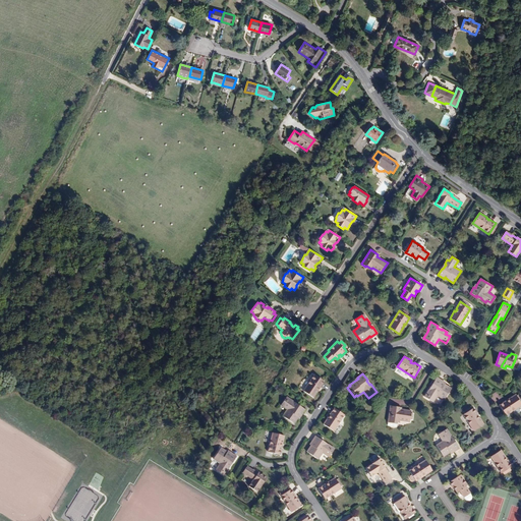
[(320,388),(325,381),(314,374),(303,391),(313,397),(317,391),(316,390),(319,388),(320,388)]
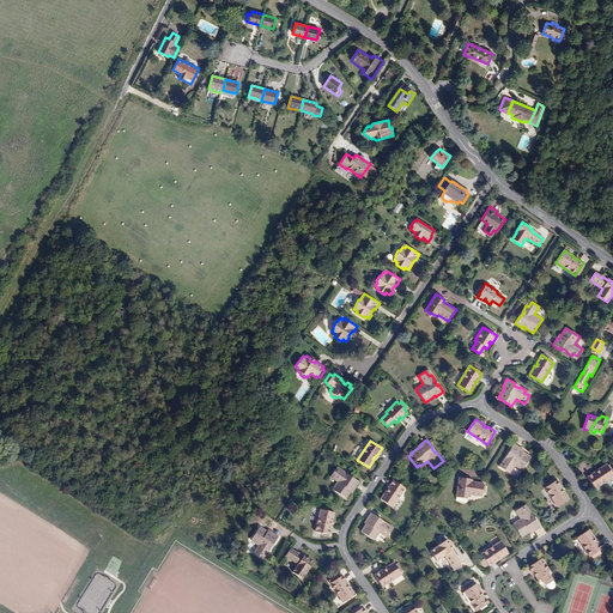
[(530,456),(522,451),(520,450),(521,448),(514,444),(509,451),(510,451),(507,457),(505,456),(503,461),(505,463),(502,468),(509,473),(514,466),(522,471),(527,462),(529,463),(532,461),(529,459),(530,456)]
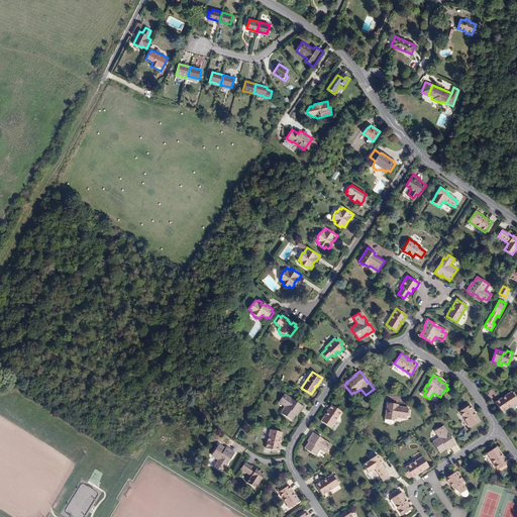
[(502,412),(516,402),(516,400),(516,398),(514,395),(511,391),(505,396),(505,397),(503,398),(502,397),(495,402),(502,412)]
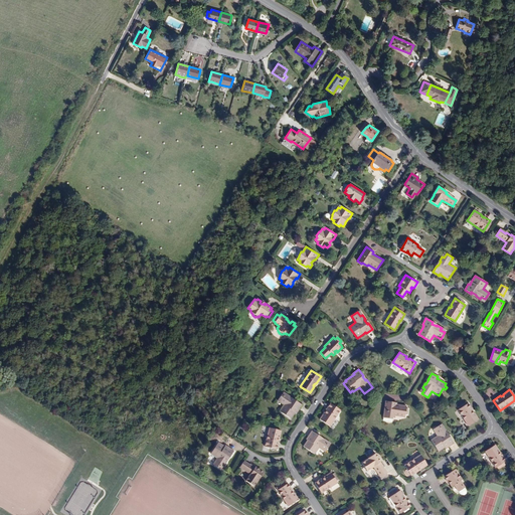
[(298,410),(302,404),(296,400),(295,401),(291,398),(292,397),(288,394),(286,396),(282,394),(278,400),(284,404),(280,410),(291,418),(296,411),(297,409),(298,410)]
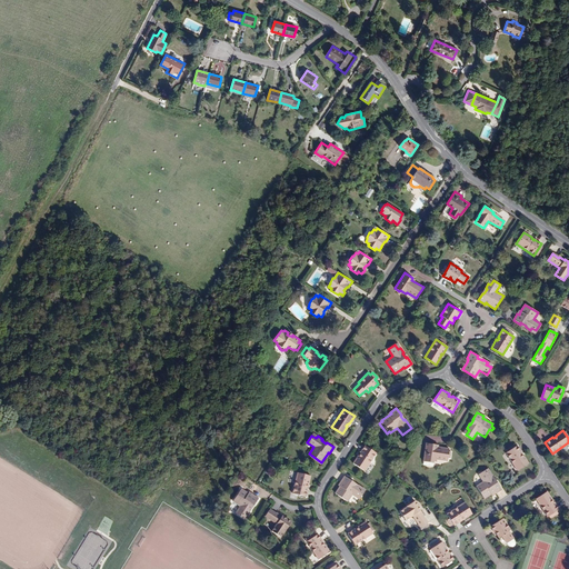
[(447,461),(449,448),(438,447),(436,447),(436,445),(426,442),(423,461),(428,462),(429,460),(433,461),(436,461),(437,459),(447,461)]
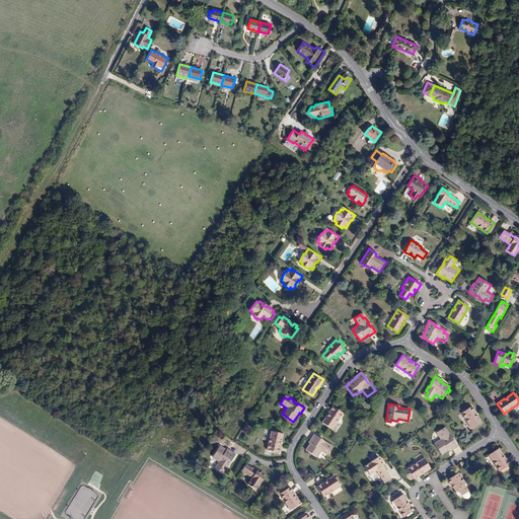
[(476,417),(475,414),(476,414),(471,406),(470,406),(469,408),(467,405),(462,410),(463,412),(461,413),(471,429),(483,423),(477,416),(476,417)]
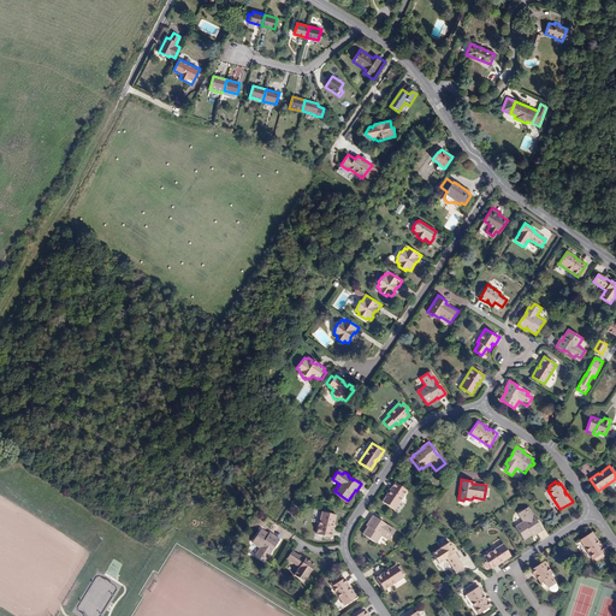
[(395,509),(407,490),(395,483),(390,490),(391,491),(389,493),(389,492),(383,501),(395,509)]
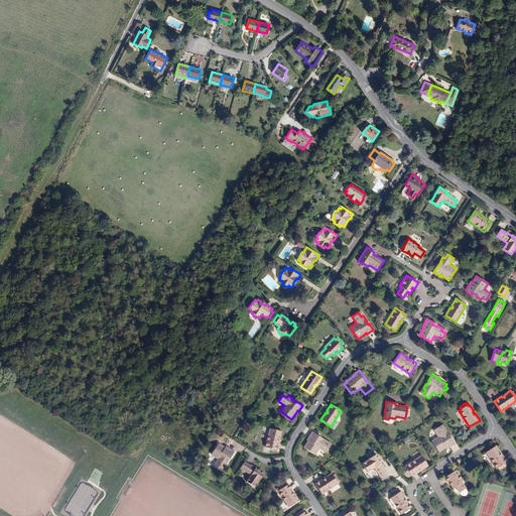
[(279,439),(281,431),(281,428),(271,426),(270,428),(265,446),(277,449),(279,442),(277,442),(278,438),(279,439)]
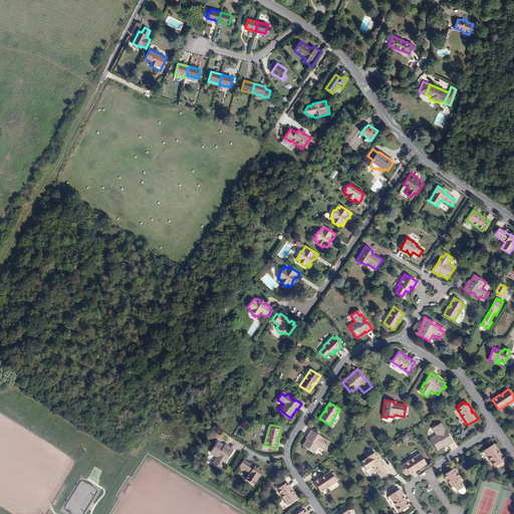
[(454,442),(449,436),(448,437),(445,432),(447,431),(444,427),(442,429),(439,425),(433,429),(437,435),(430,439),(438,451),(444,446),(447,445),(448,446),(454,442)]
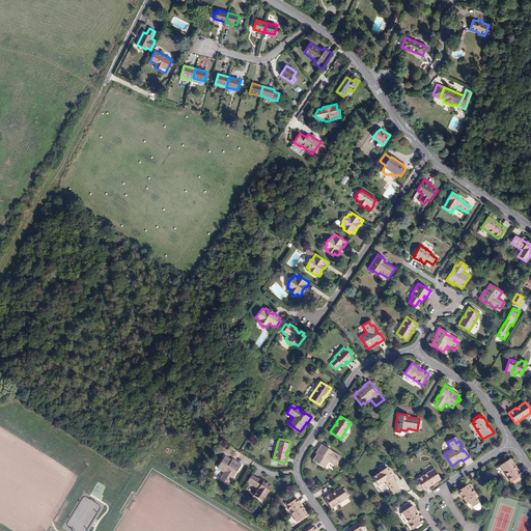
[(335,456),(337,454),(332,451),(332,452),(327,449),(328,448),(322,444),(317,449),(318,451),(317,453),(312,459),(325,468),(329,462),(335,466),(339,458),(335,456)]
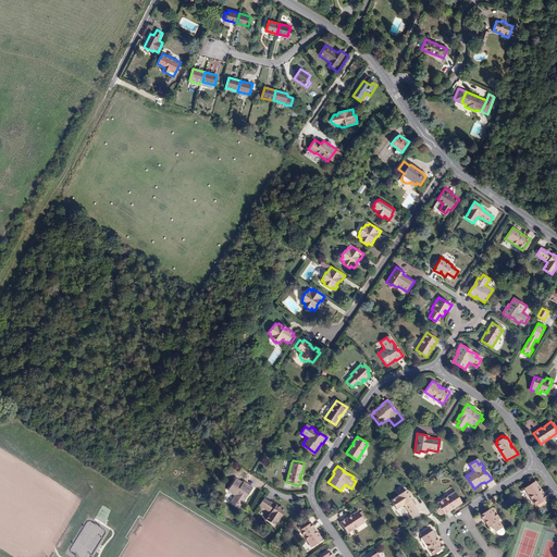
[(248,494),(252,487),(247,483),(246,484),(243,483),(236,478),(227,491),(235,495),(230,502),(237,506),(239,502),(243,504),(245,499),(244,498),(247,493),(248,494)]
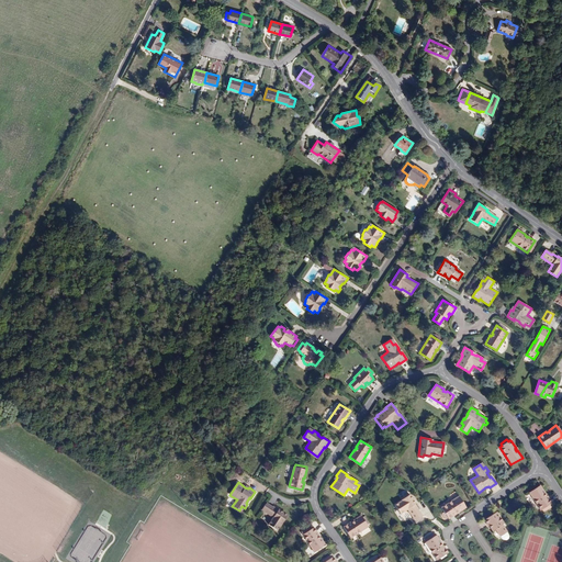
[(552,503),(548,496),(547,496),(544,493),(546,493),(540,485),(529,492),(541,509),(543,508),(544,509),(548,508),(547,506),(549,505),(552,503)]
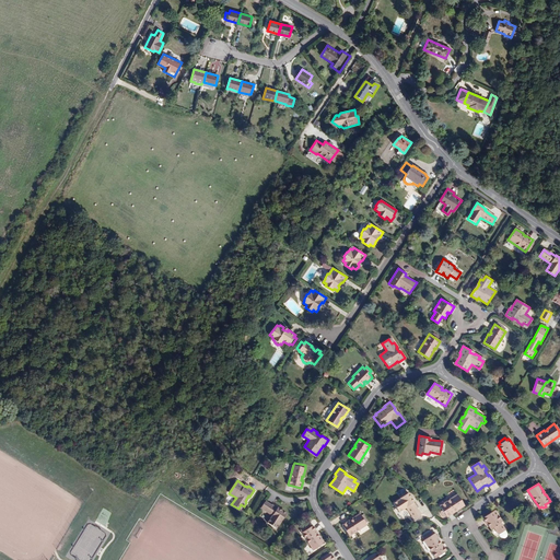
[(417,509),(412,502),(413,502),(415,502),(408,493),(399,499),(400,499),(394,503),(399,512),(406,508),(413,518),(420,514),(417,509)]
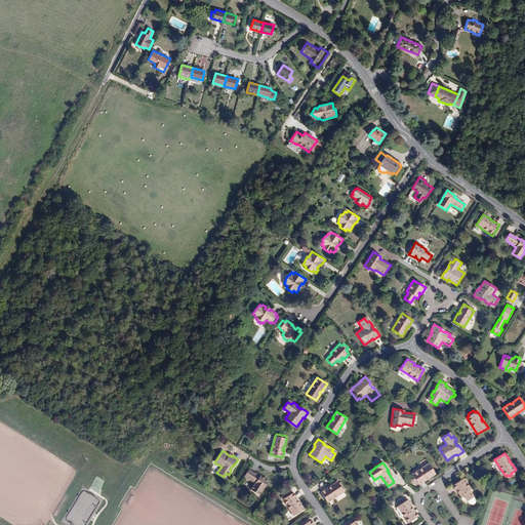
[(436,474),(429,463),(412,474),(414,478),(412,480),(415,484),(417,482),(418,484),(419,485),(426,480),(426,479),(428,478),(429,479),(436,474)]
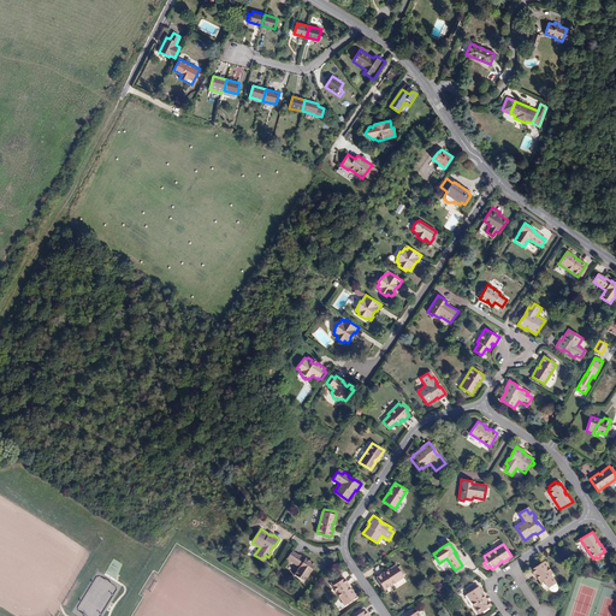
[(309,574),(315,564),(306,557),(304,558),(298,555),(292,551),(288,558),(300,567),(294,574),(303,581),(308,574),(309,574)]
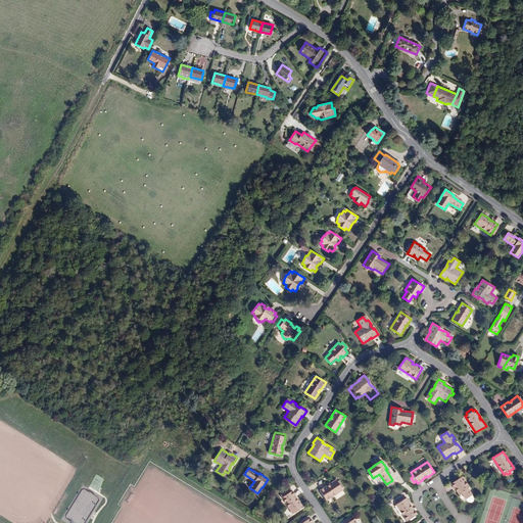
[(469,486),(463,476),(450,484),(454,489),(455,489),(456,489),(457,488),(458,489),(457,490),(459,494),(462,492),(466,498),(472,494),(468,487),(469,486)]
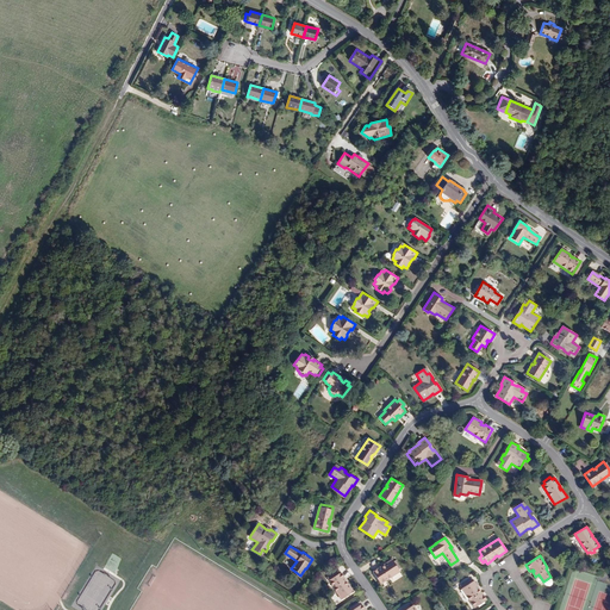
[(381,584),(400,571),(398,568),(393,561),(392,559),(384,564),(385,565),(381,567),(381,566),(373,572),(381,584)]
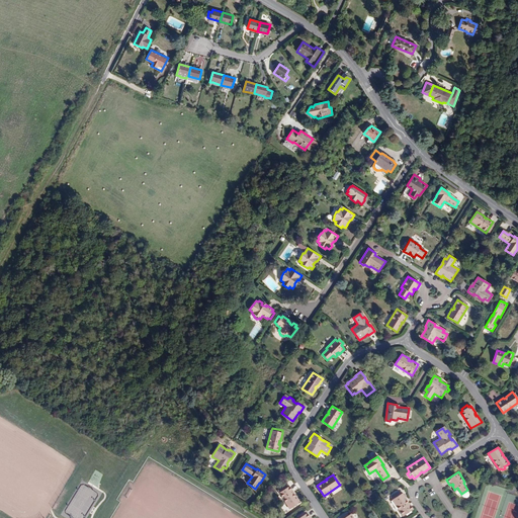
[(299,502),(295,496),(294,496),(293,494),(294,493),(289,486),(282,490),(279,493),(289,509),(299,502)]
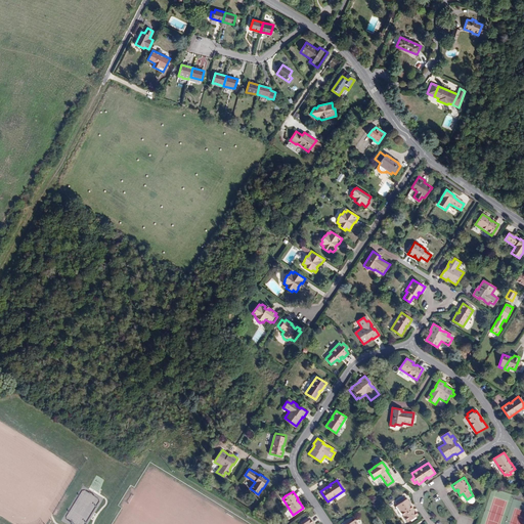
[(419,515),(413,509),(412,509),(411,507),(412,506),(411,505),(407,498),(406,498),(405,500),(403,498),(397,503),(398,505),(397,506),(407,522),(419,515)]
